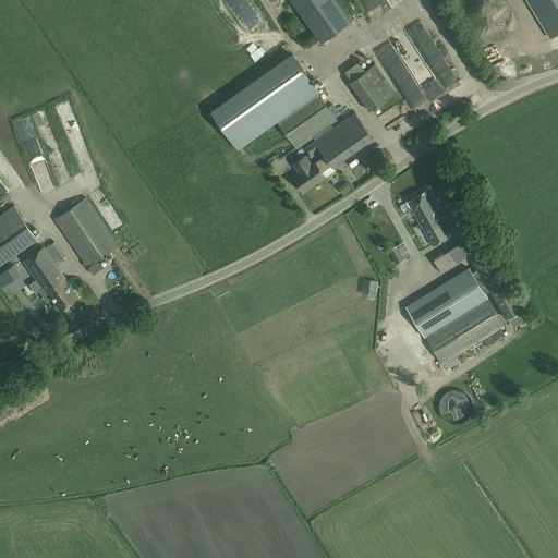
[(336,0),(291,0),(322,41),(351,21),(336,0)]
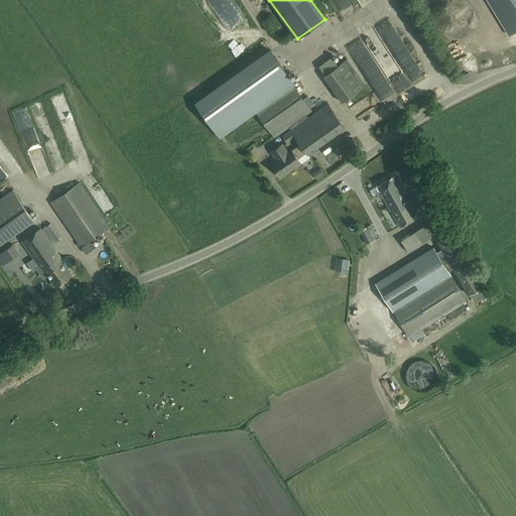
[(515,30),(515,0),(488,0),(509,34),(515,30)]
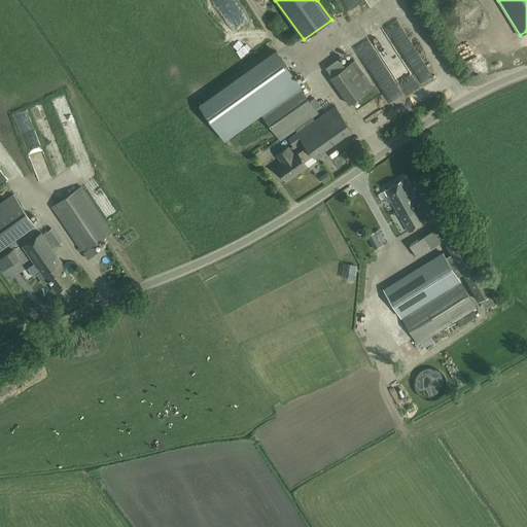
[(351,50),(367,42),(364,35),(348,43),(351,50)]
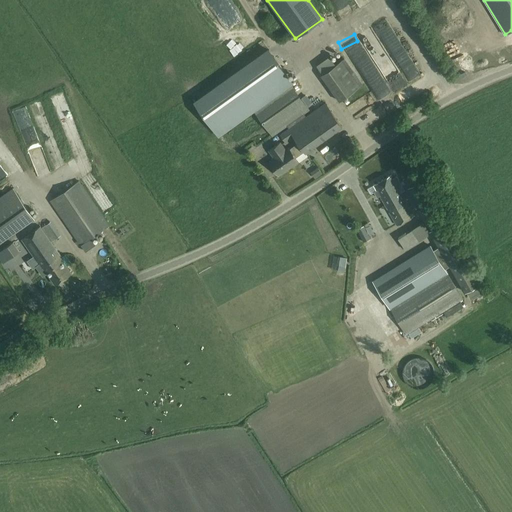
[(305,152),(342,126),(325,103),(305,117),(303,113),(309,110),(289,82),(290,81),(269,50),(194,102),(216,133),(252,108),(272,136),(286,125),(289,129),(280,135),(285,142),(294,136),(298,143),(290,149),(288,147),(285,150),(280,143),(269,150),(274,158),(269,162),(279,176),(298,162),(295,157),(304,151),(305,152)]
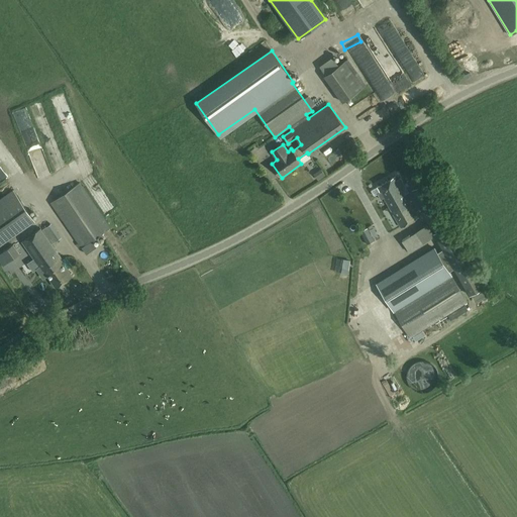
[(377,68),(388,62),(386,58),(375,63),(377,68)]
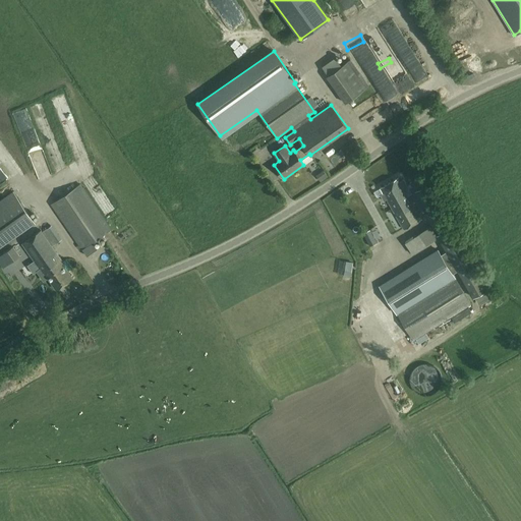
[(381,96),(422,68),(418,61),(375,88),(381,96)]
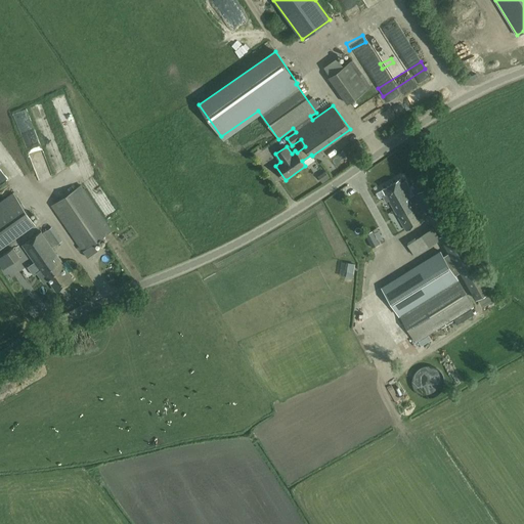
[(348,62),(329,77),(347,103),(367,89),(348,62)]
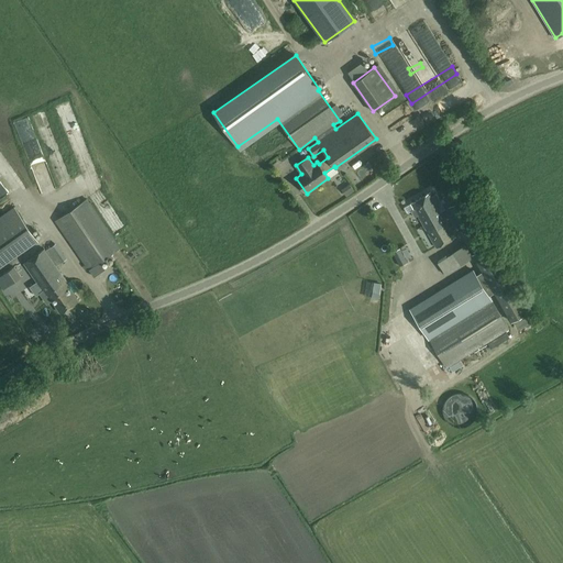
[(23,152),(37,190),(54,185),(39,145),(23,152)]
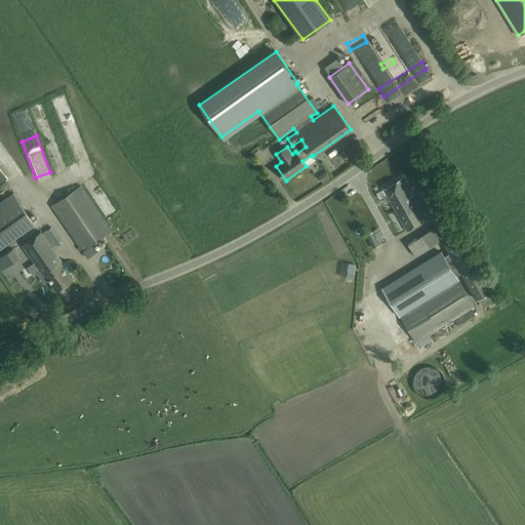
[(347,150),(352,155),(363,147),(358,140),(347,150)]
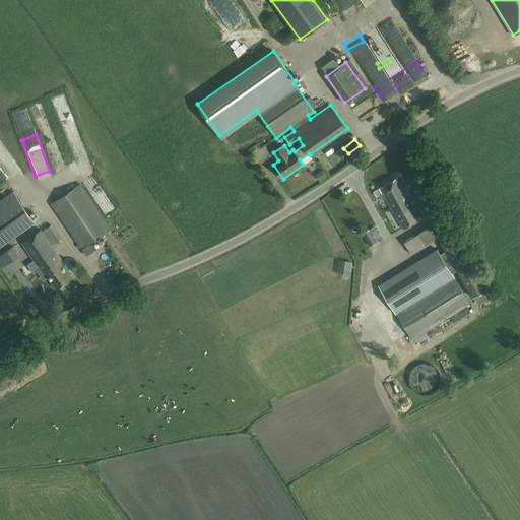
[(379,188),(383,193),(379,195),(383,201),(386,199),(402,229),(420,218),(397,178),(379,188)]
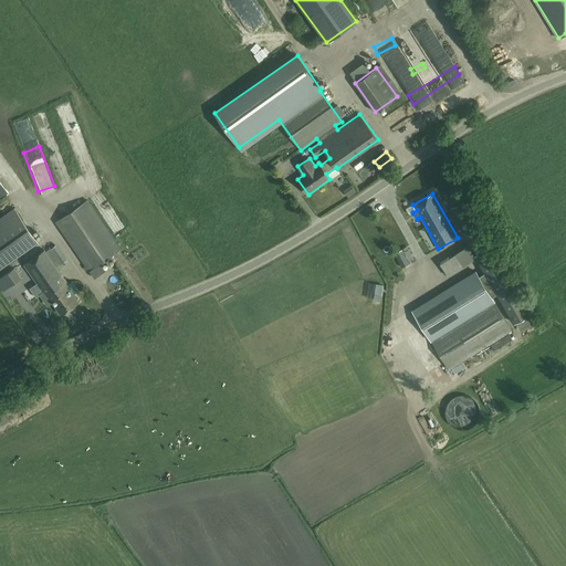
[(95,203),(108,221),(116,216),(103,197),(95,203)]
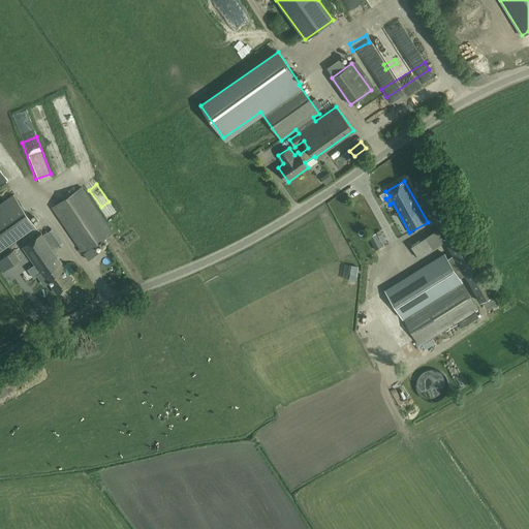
[(82,187),(53,207),(84,253),(113,234),(82,187)]
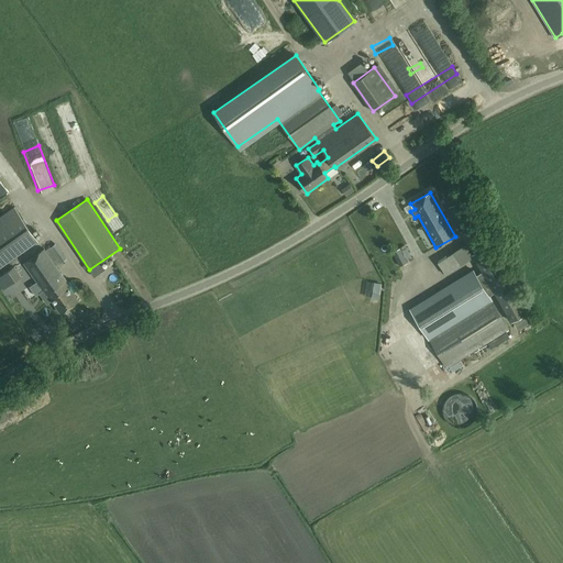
[(461,201),(449,208),(475,251),(486,244),(461,201)]
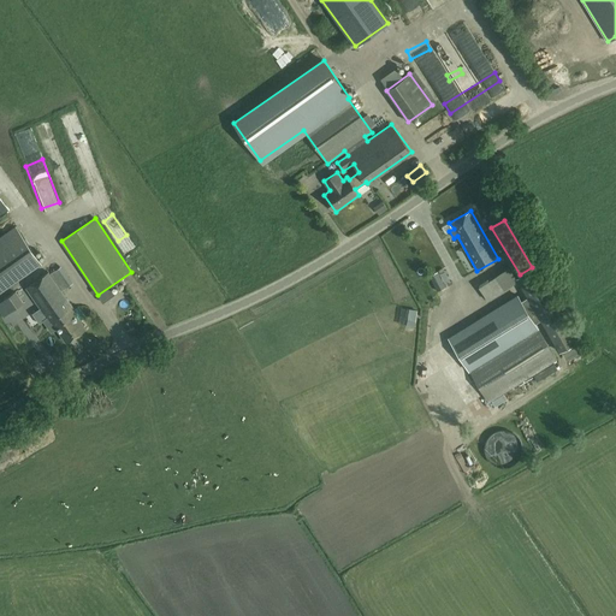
[(0,291),(42,262),(17,226),(0,238),(0,291)]
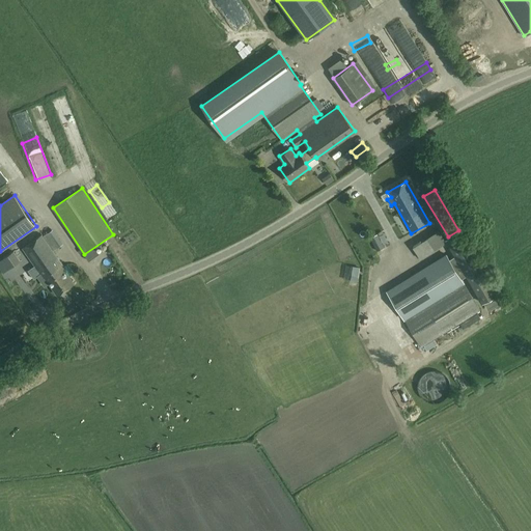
[(119,239),(128,233),(116,215),(107,220),(119,239)]
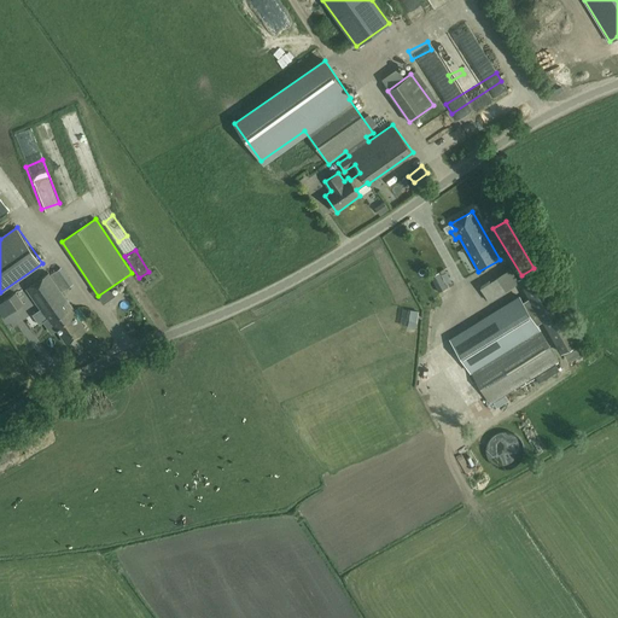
[(516,284),(507,270),(479,287),(488,301),(516,284)]
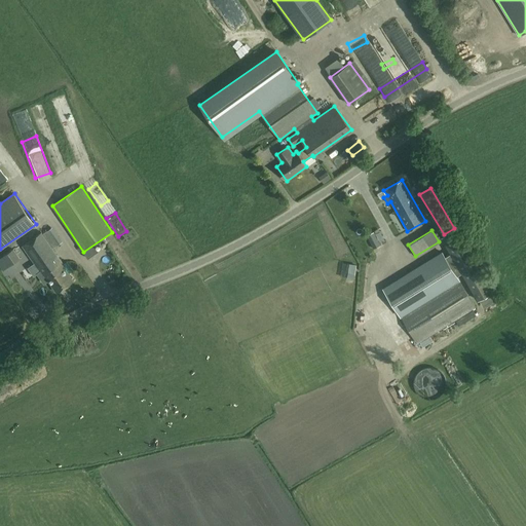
[(57,292),(65,287),(73,280),(62,264),(63,263),(41,232),(23,246),(35,264),(40,271),(37,273),(44,283),(48,279),(57,292)]
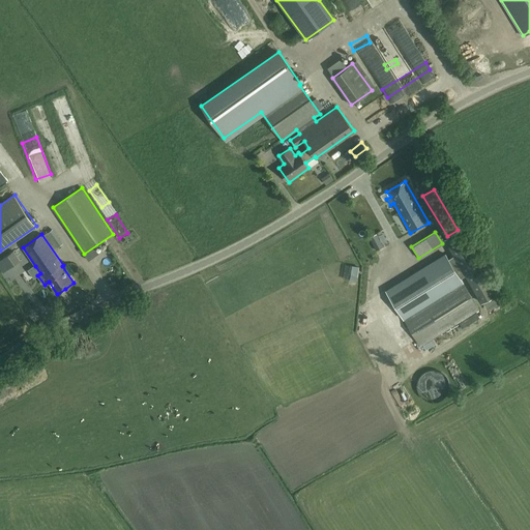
[(376,249),(383,246),(376,234),(370,237),(376,249)]
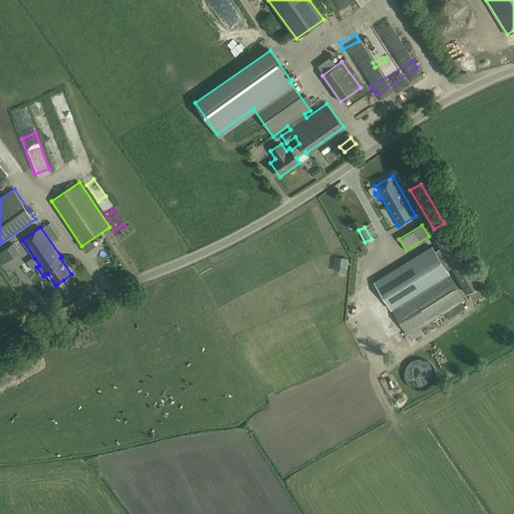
[(10,260),(19,253),(13,244),(3,251),(10,260)]
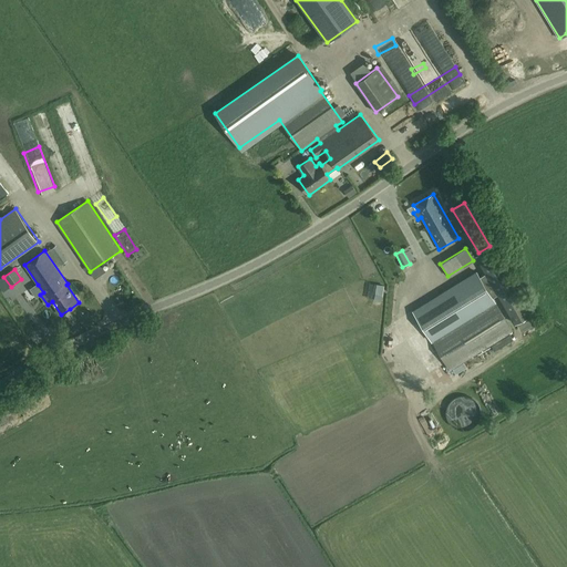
[(450,370),(512,330),(494,301),(495,301),(492,297),(501,292),(487,271),(480,277),(476,271),(413,311),(431,341),(432,341),(450,370)]
